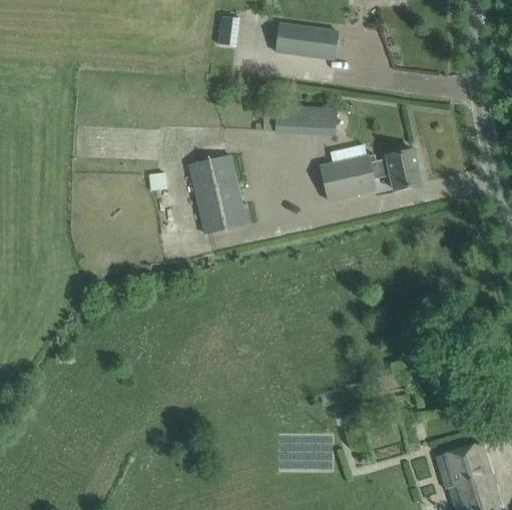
[(279,22),(275,49),(335,57),(338,30),(279,22)]
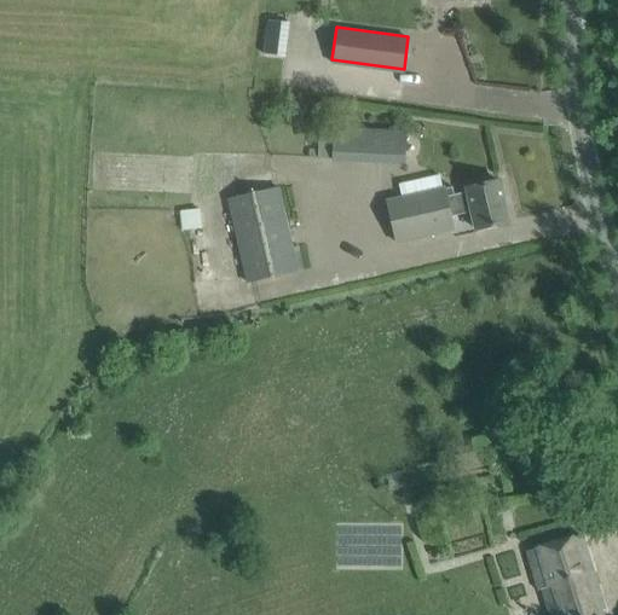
[(335,125),(333,154),(406,158),(409,131),(335,125)]
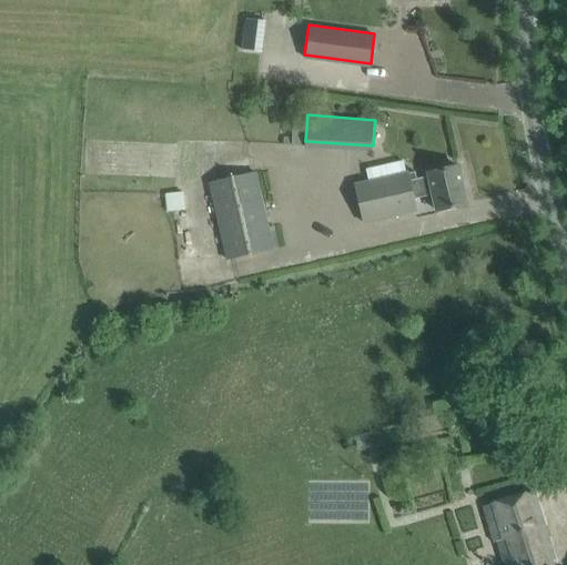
[(414,170),(407,171),(412,194),(434,190),(437,208),(465,201),(457,164),(428,170),(429,173),(415,177),(414,170)]
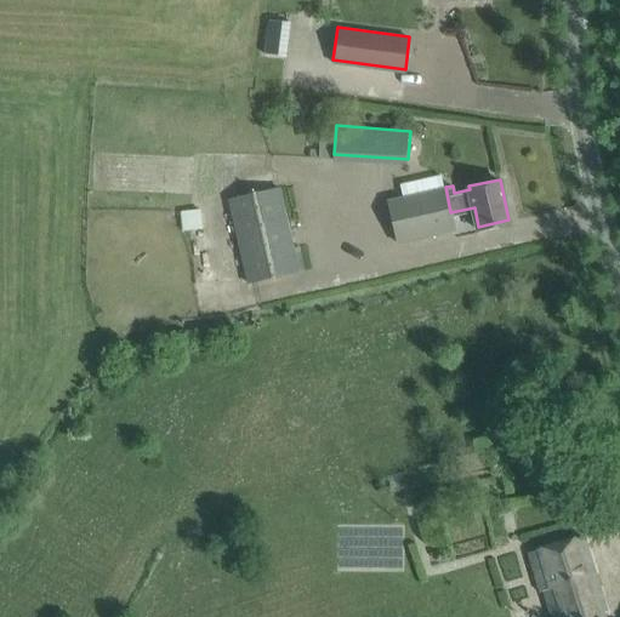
[(245,274),(246,280),(299,268),(279,184),(227,196),(245,274)]
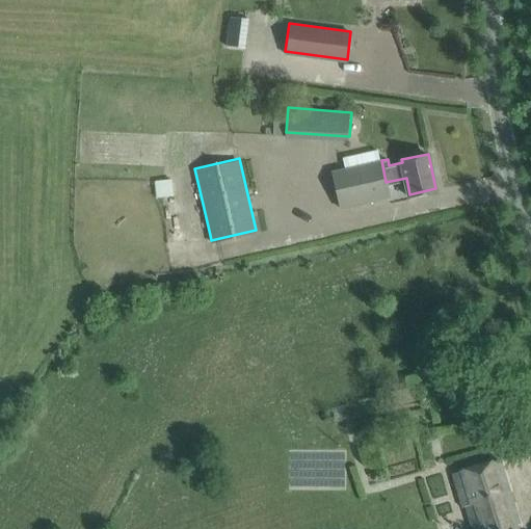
[(381,160),(330,170),(338,206),(389,195),(386,182),(381,160)]
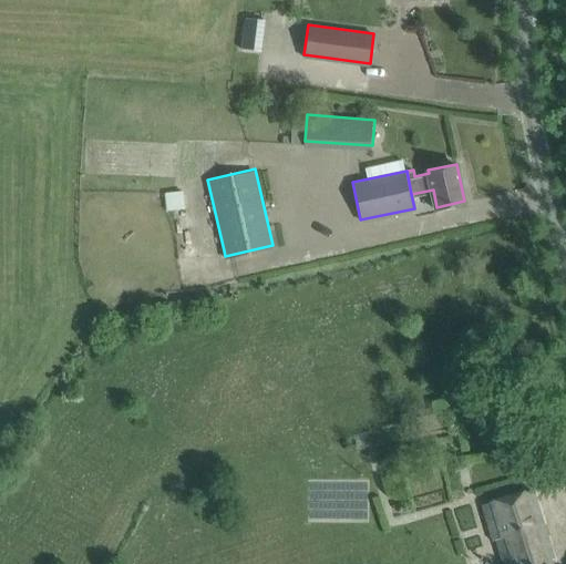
[(556,563),(533,488),(481,503),(493,539),(496,537),(505,563),(556,563)]
